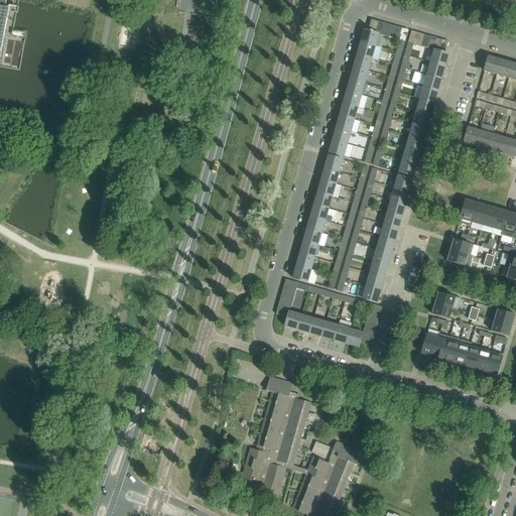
[(0,0),(0,59),(2,60),(6,38),(4,38),(10,6),(6,5),(7,0),(0,0)]
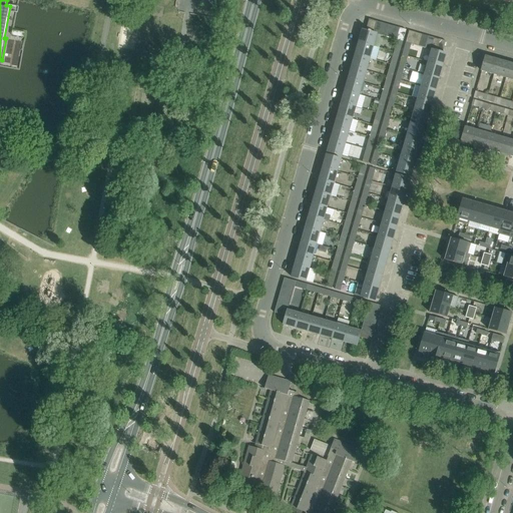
[(366,31),(374,33),(377,22),(369,19),(366,31)]
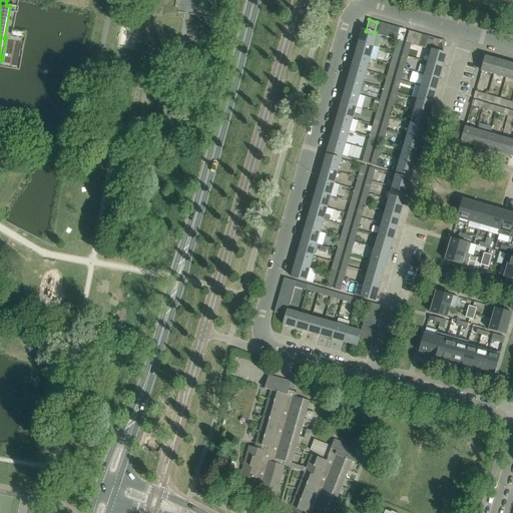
[(383,23),(377,22),(374,33),(378,34),(380,35),(383,23)]
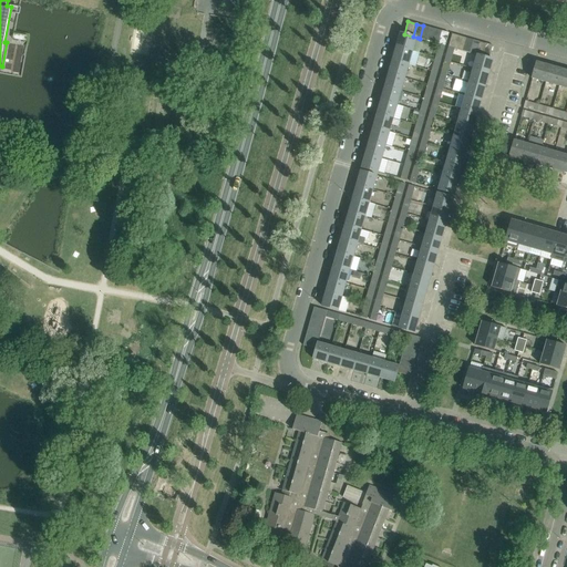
[(420,39),(425,40),(430,28),(423,26),(420,39)]
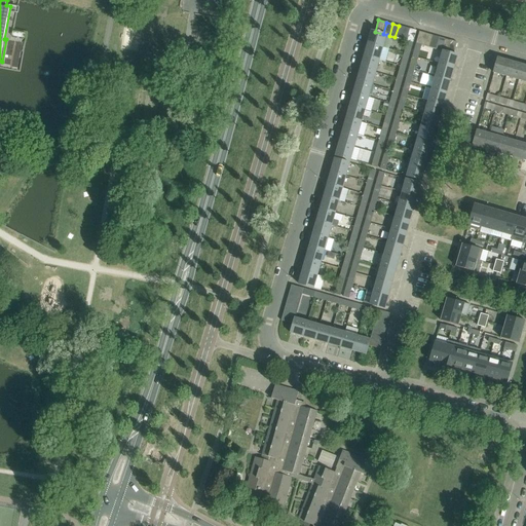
[(404,28),(399,26),(395,37),(401,39),(404,28)]
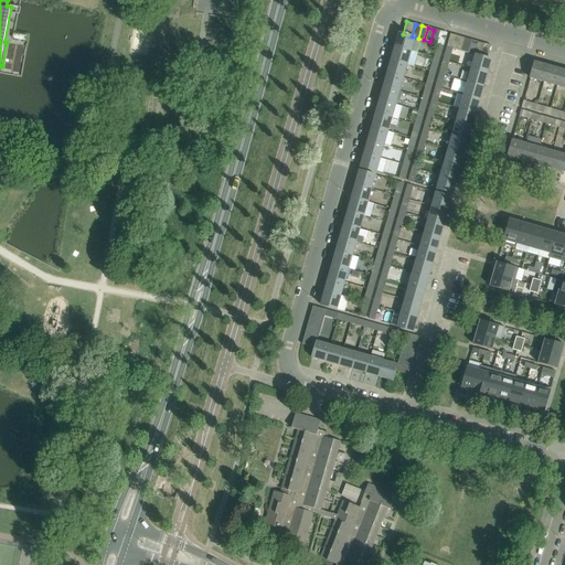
[(430,42),(437,44),(440,31),(434,30),(430,42)]
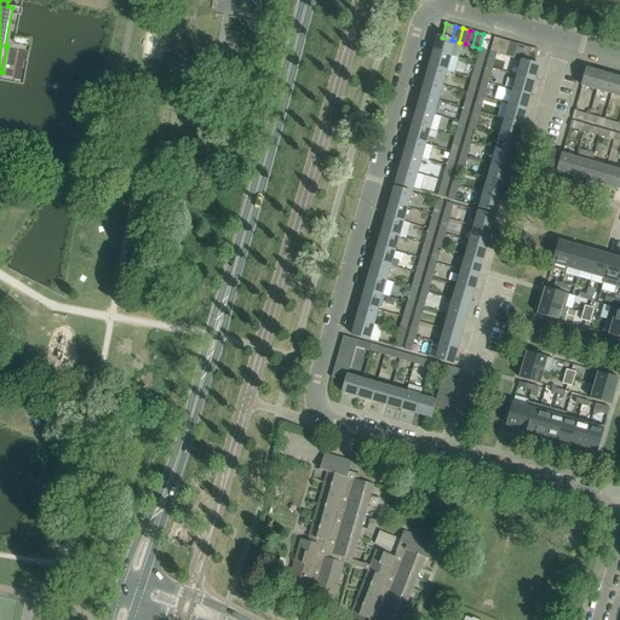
[(155,38),(145,36),(144,57),(165,58),(165,42),(164,42),(164,34),(155,34),(155,38)]
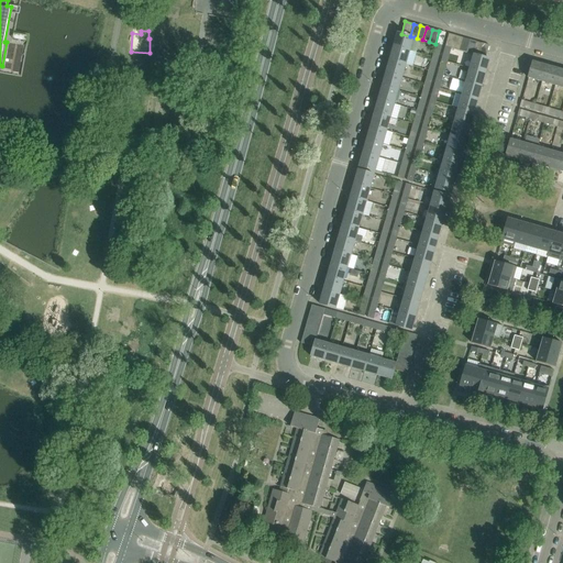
[(445,33),(439,31),(435,44),(437,44),(442,46),(445,33)]
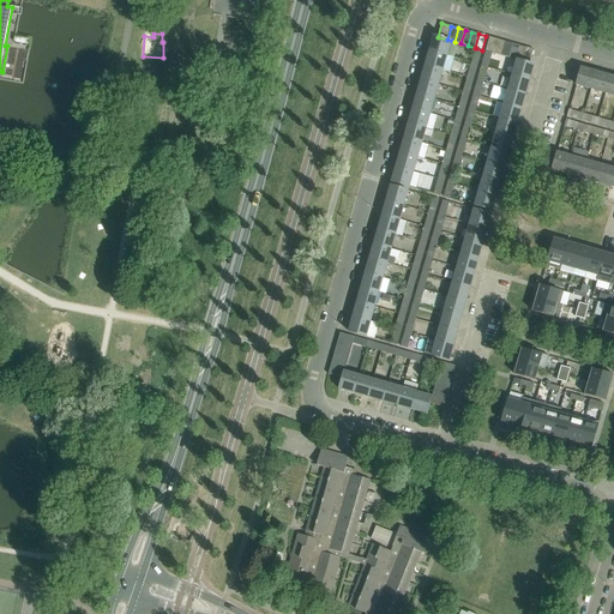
[(433,36),(429,49),(447,54),(452,41),(447,40),(438,37),(433,36)]
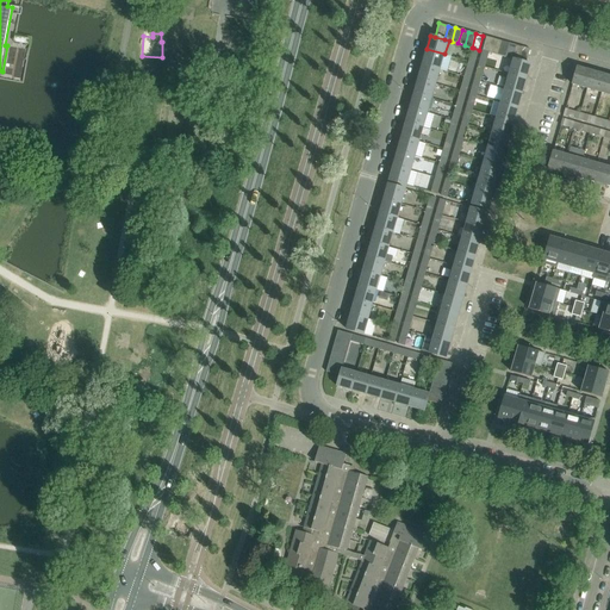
[(483,50),(489,53),(490,53),(495,39),(486,37),(483,50)]
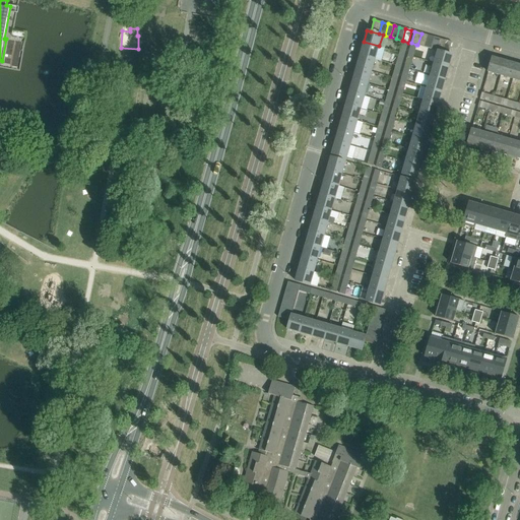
[(417,45),(425,47),(428,36),(421,34),(417,45)]
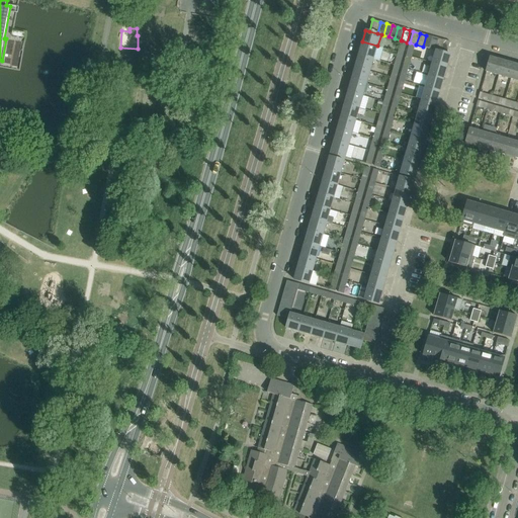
[(432,36),(426,35),(423,47),(429,49),(432,36)]
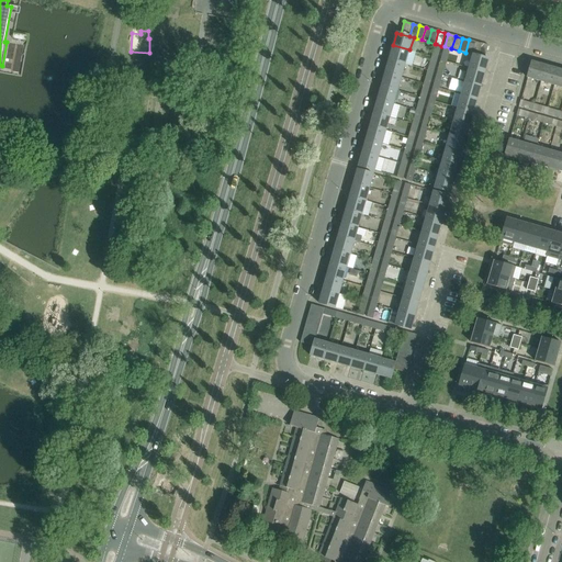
[(475,42),(469,40),(465,53),(472,55),(475,42)]
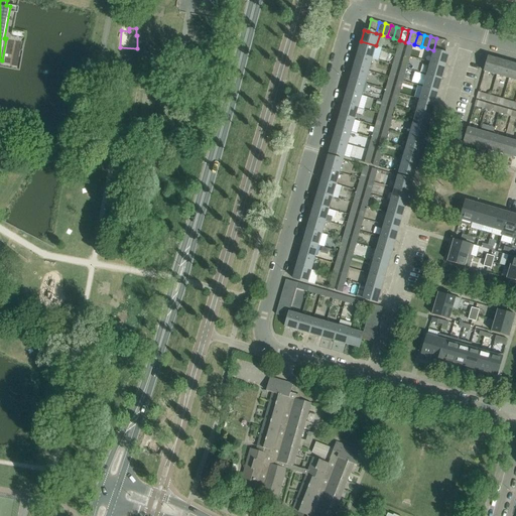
[(433,50),(434,50),(439,51),(442,40),(436,38),(433,50)]
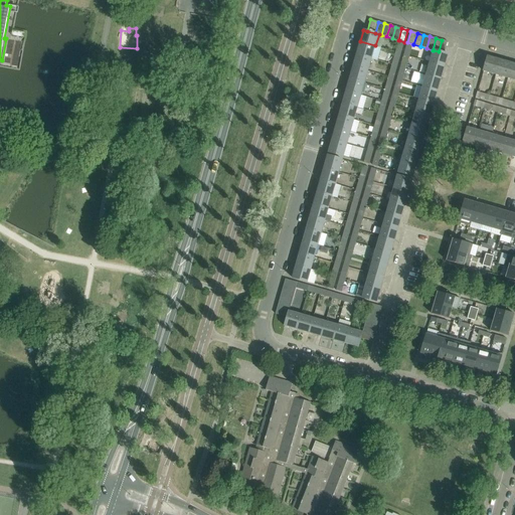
[(399,40),(396,51),(401,53),(404,42),(399,40)]
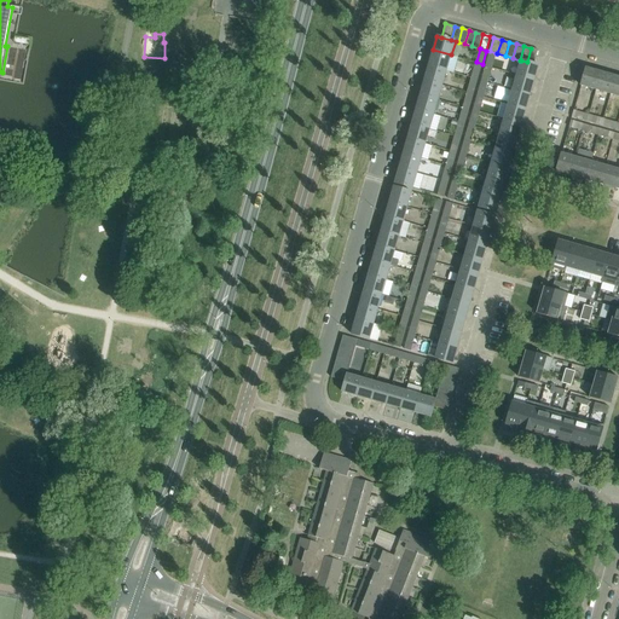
[(531,48),(527,62),(534,64),(538,50),(531,48)]
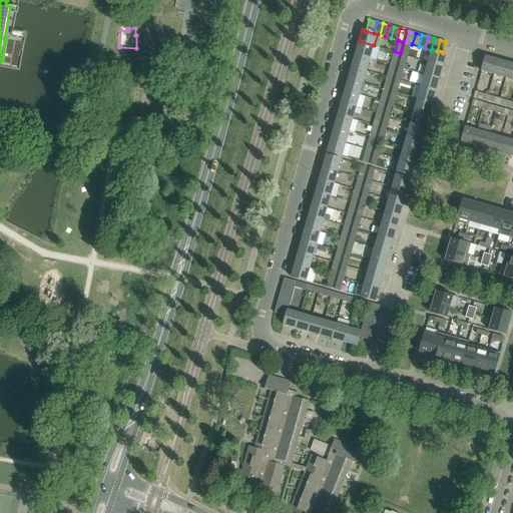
[(359,41),(355,53),(371,58),(374,45),(359,41)]
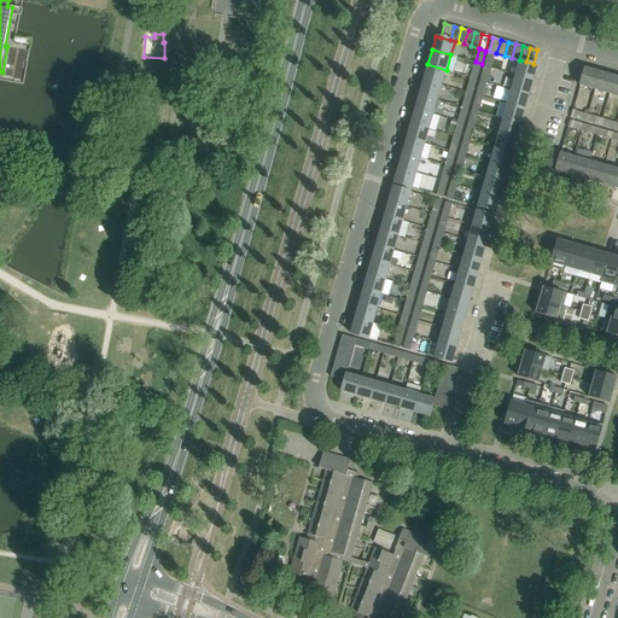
[(491,66),(495,53),(489,51),(485,65),(491,66)]
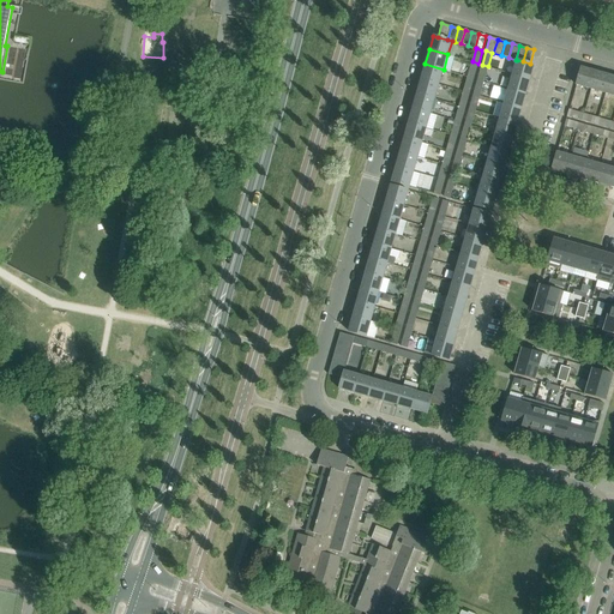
[(479,64),(473,61),(467,60),(464,67),(470,70),(468,76),(474,78),(479,64)]
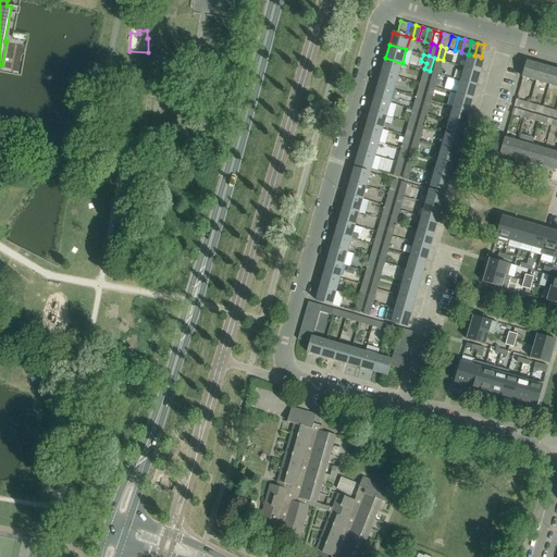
[(466,66),(481,71),(485,59),(481,58),(474,56),(469,54),(466,66)]
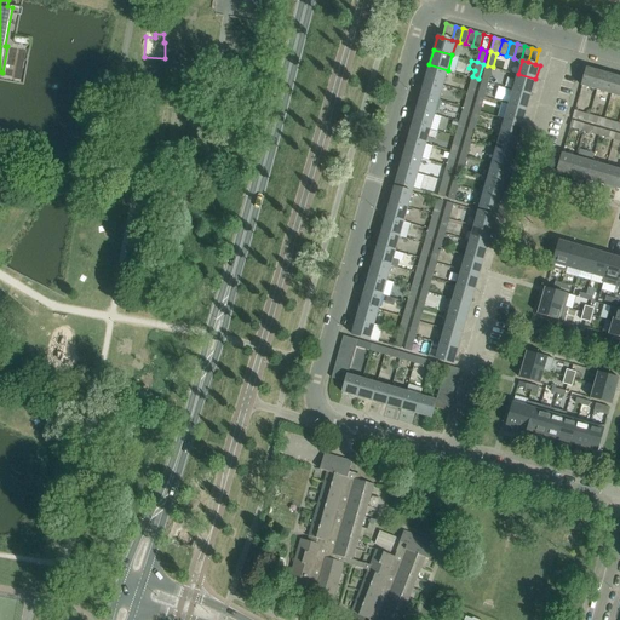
[(429,64),(425,80),(443,85),(448,70),(429,64)]
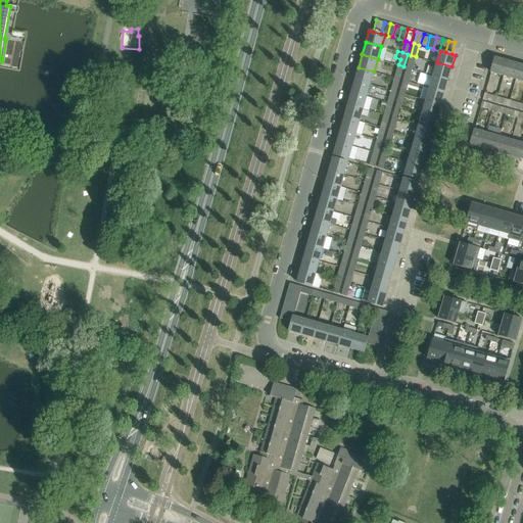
[(412,68),(416,56),(411,55),(407,67),(412,68)]
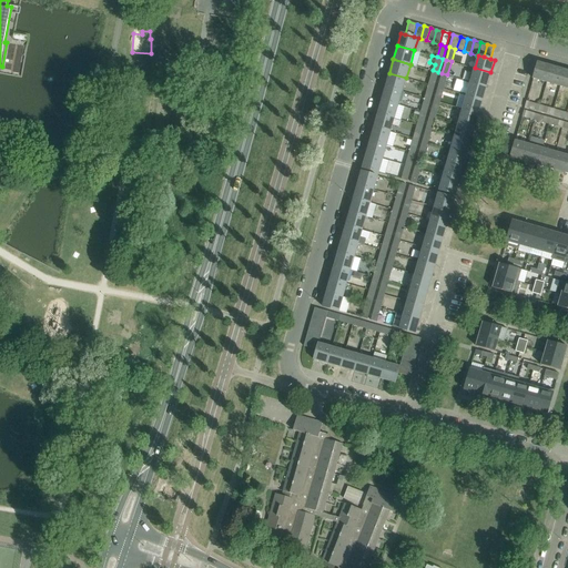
[(533,79),(547,83),(551,67),(537,62),(533,79)]
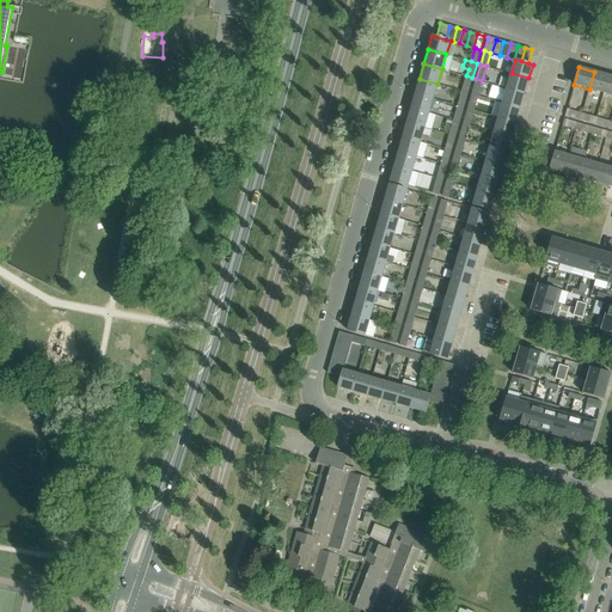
[(589,90),(604,93),(609,75),(594,72),(589,90)]
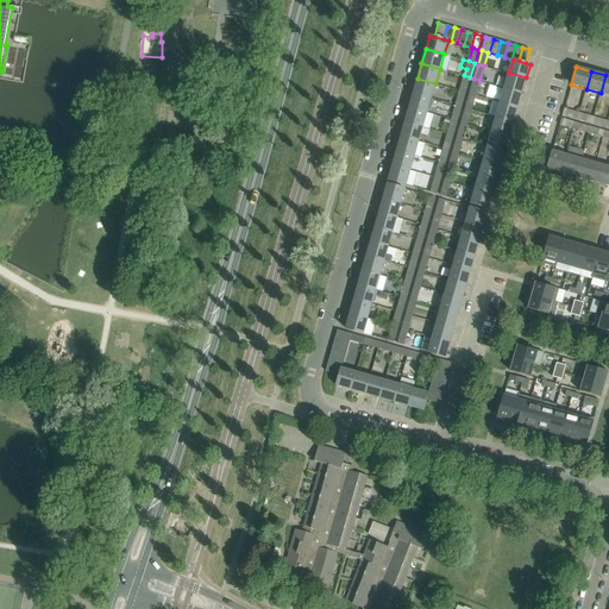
[(522,93),(526,77),(509,73),(504,87),(522,93)]
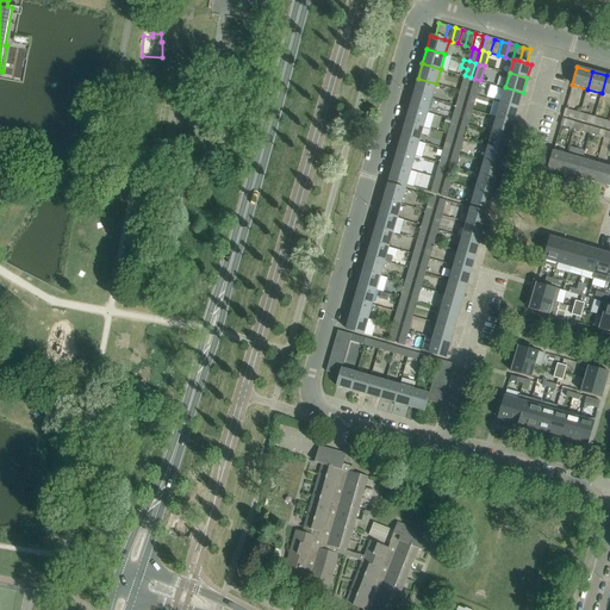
[(465,75),(460,91),(467,92),(471,78),(465,75)]
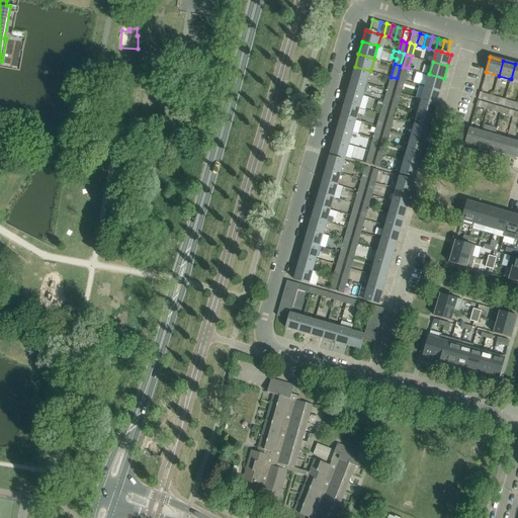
[(355,67),(351,79),(367,83),(370,71),(355,67)]
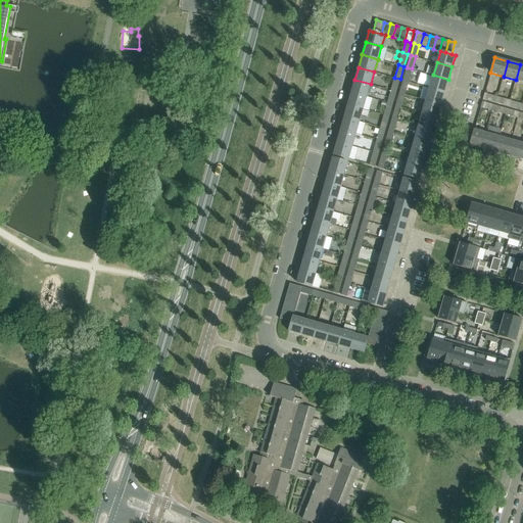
[(407,67),(403,80),(409,82),(412,68),(407,67)]
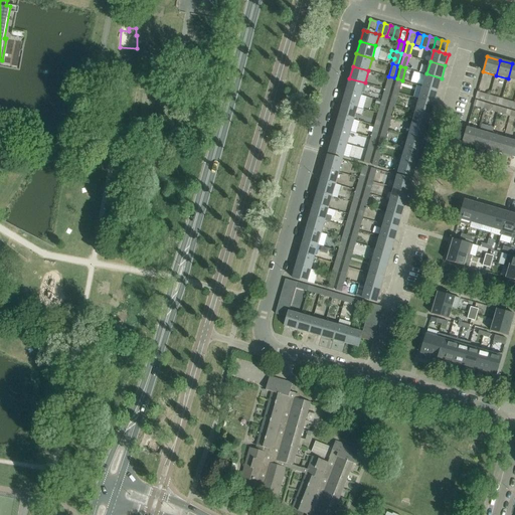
[(423,87),(438,91),(442,78),(426,73),(423,87)]
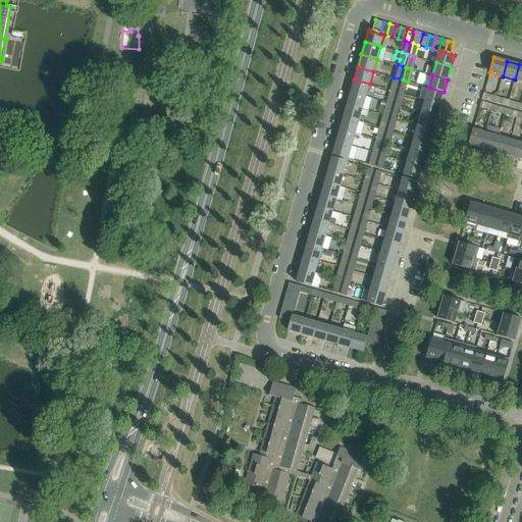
[(396,92),(400,79),(394,77),(390,90),(396,92)]
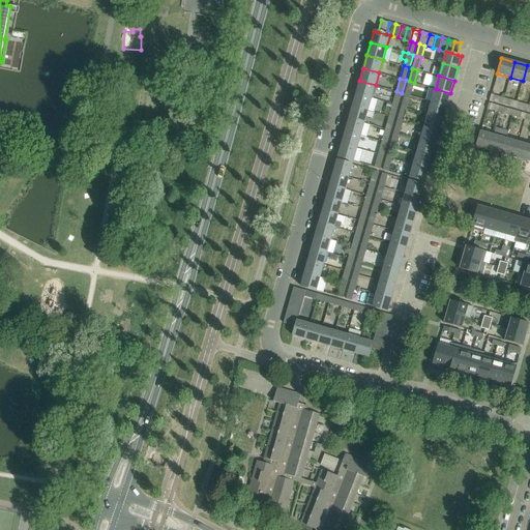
[(359,81),(356,93),(372,98),(376,85),(359,81)]
